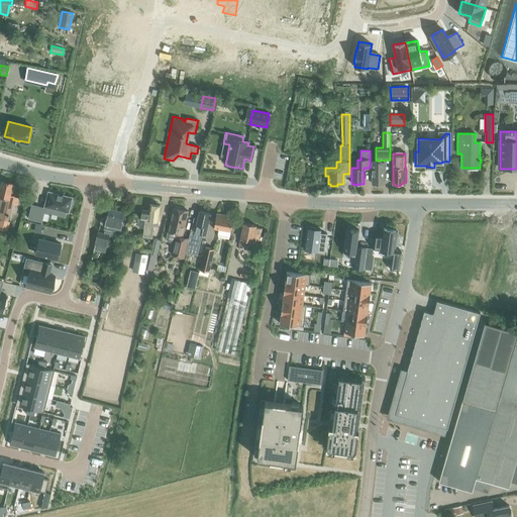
[(375,184),(375,185),(376,186),(381,186),(382,185),(382,184),(384,184),(384,162),(372,162),(372,184),(375,184)]
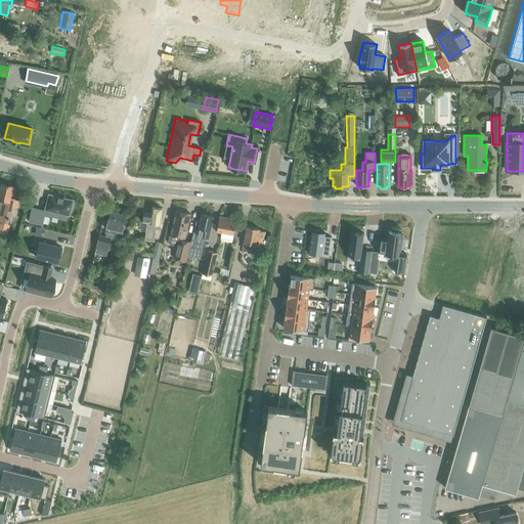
[(9,216),(10,216),(12,207),(17,208),(19,201),(14,200),(14,199),(10,198),(13,185),(2,183),(0,189),(0,221),(7,224),(9,216)]
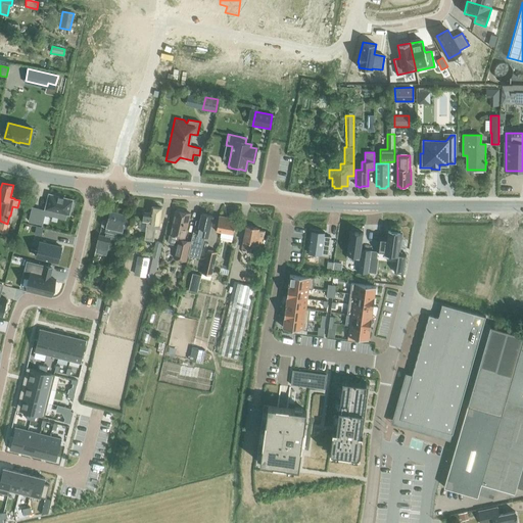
[(27,221),(40,224),(42,214),(56,217),(58,212),(66,215),(67,209),(69,209),(72,201),(69,201),(69,199),(60,197),(61,196),(55,195),(55,196),(46,193),(42,209),(31,206),(27,221)]
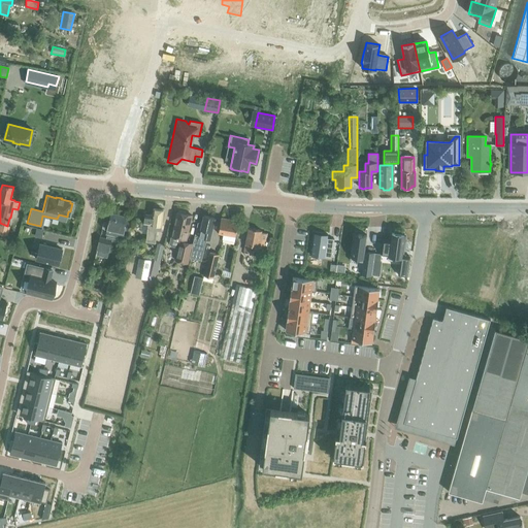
[(145,215),(144,224),(149,225),(146,242),(155,243),(157,231),(161,231),(164,210),(153,209),(152,216),(145,215)]
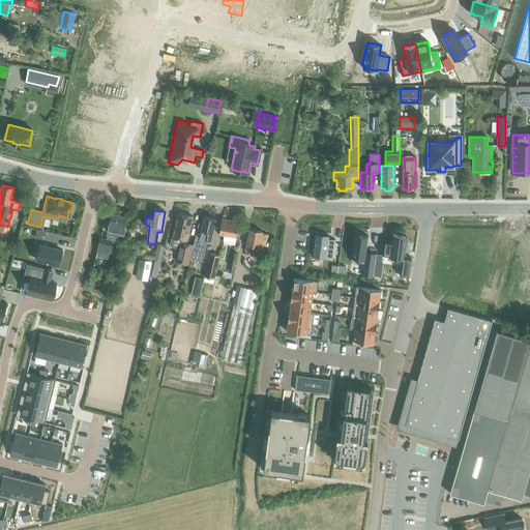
[(179,213),(178,213),(172,236),(171,244),(172,246),(179,248),(176,261),(188,264),(193,244),(186,243),(193,216),(186,214),(185,213),(180,212),(179,213)]
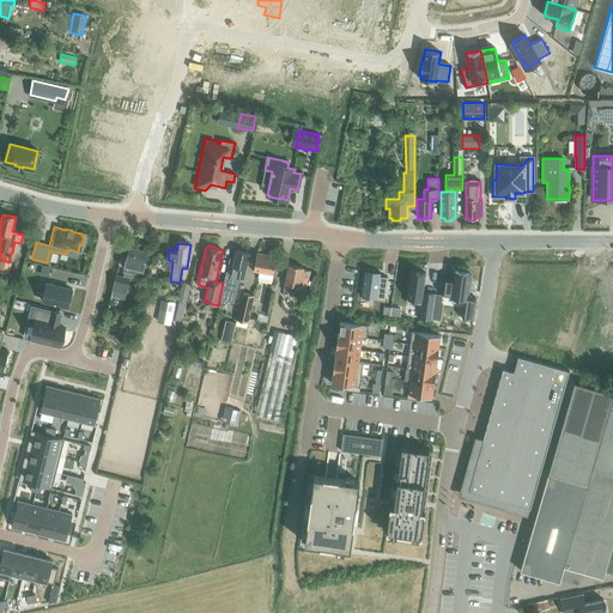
[(117,265),(125,269),(123,272),(122,277),(115,274),(111,291),(126,295),(129,280),(140,283),(145,263),(149,265),(152,253),(146,252),(146,250),(129,247),(127,256),(120,256),(117,265)]
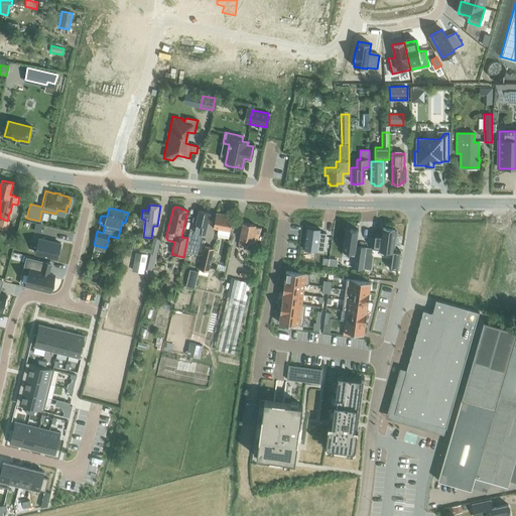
[(187,241),(185,253),(197,255),(199,245),(202,233),(205,234),(210,213),(199,211),(198,218),(194,218),(190,230),(189,234),(187,241)]
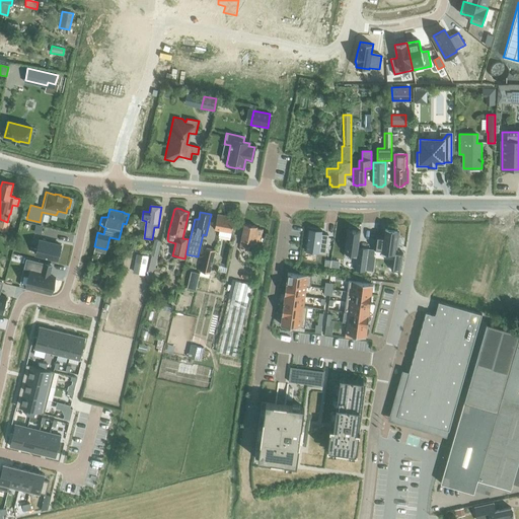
[(230,237),(231,232),(234,217),(217,214),(214,229),(219,230),(218,235),(230,237)]
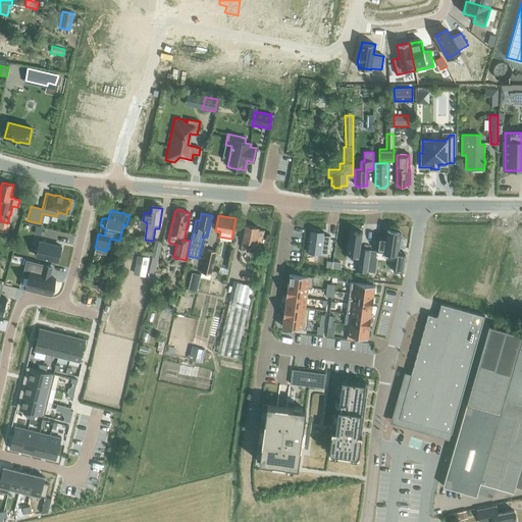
[(258,227),(246,225),(242,248),(248,249),(250,243),(255,244),(256,242),(262,243),(264,230),(258,229),(258,227)]
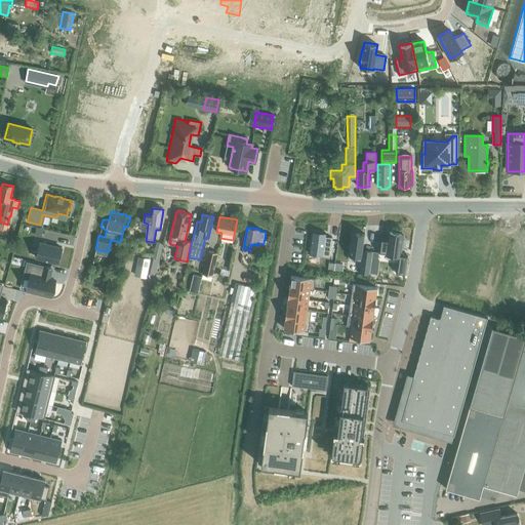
[(313,231),(310,254),(320,255),(320,256),(329,257),(332,238),(325,237),(326,233),(313,231)]
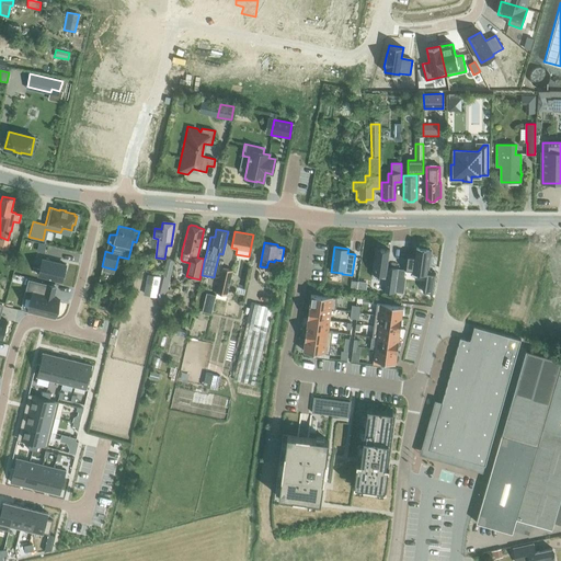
[(376,248),(371,277),(385,278),(384,292),(393,293),(393,296),(395,296),(397,277),(398,270),(398,268),(397,268),(388,267),(387,267),(389,250),(376,249),(376,248)]
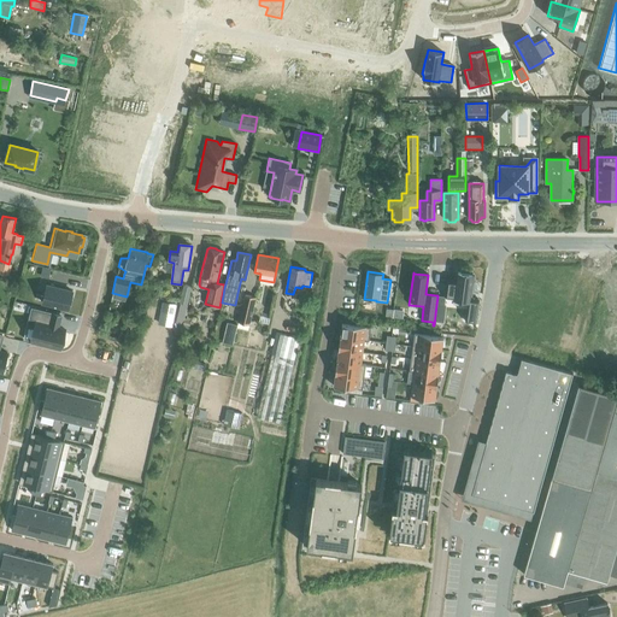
[(447,280),(445,298),(468,300),(469,301),(470,299),(470,292),(474,292),(475,283),(471,282),(472,275),(457,272),(457,281),(453,281),(447,280)]
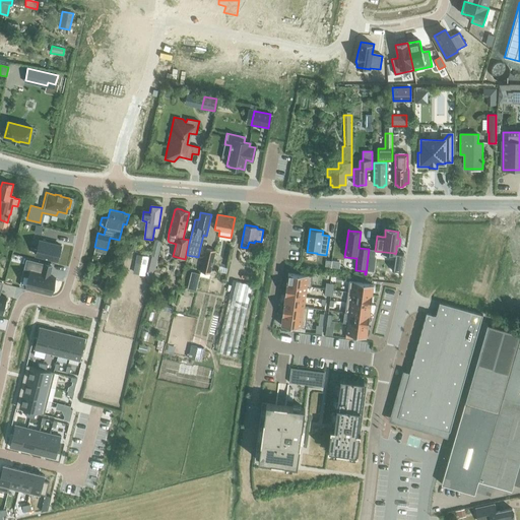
[(40,240),(36,255),(57,260),(61,246),(40,240)]
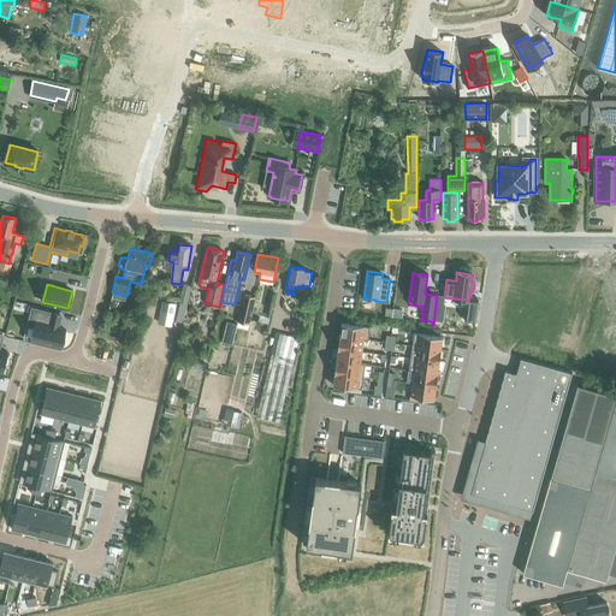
[(175,323),(182,324),(191,286),(182,284),(178,302),(179,303),(175,323)]
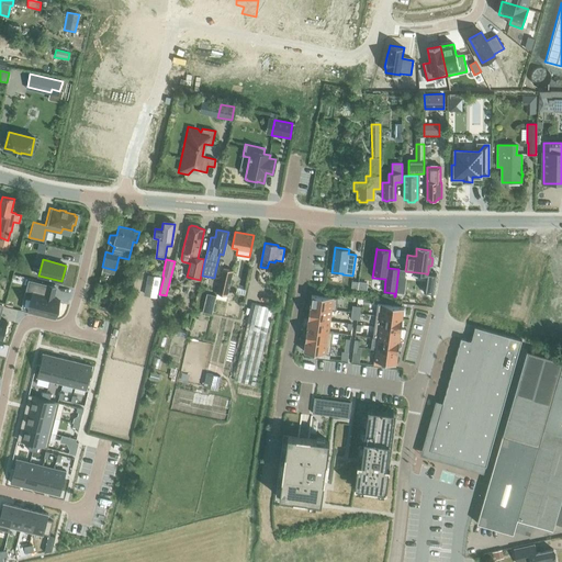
[(227,295),(233,271),(223,269),(217,293),(227,295)]
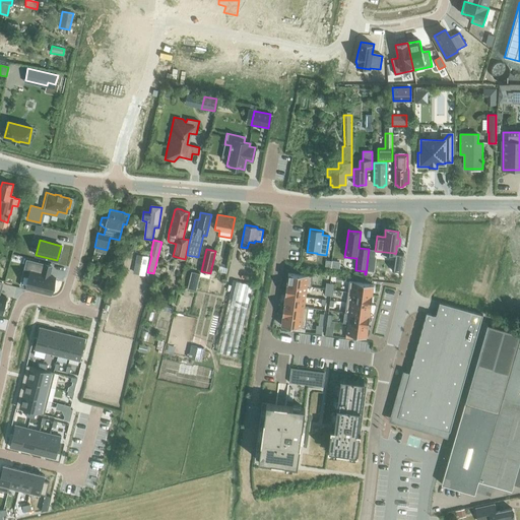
[(394,253),(392,269),(401,270),(403,253),(396,252),(395,254),(394,253)]
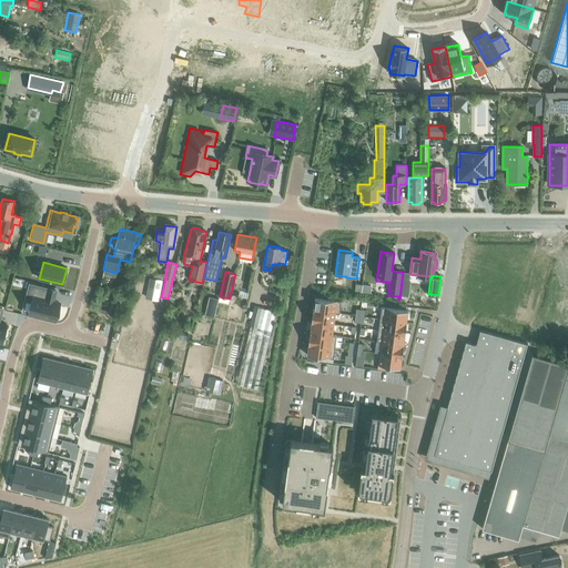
[(146,298),(158,301),(162,281),(152,279),(146,298)]
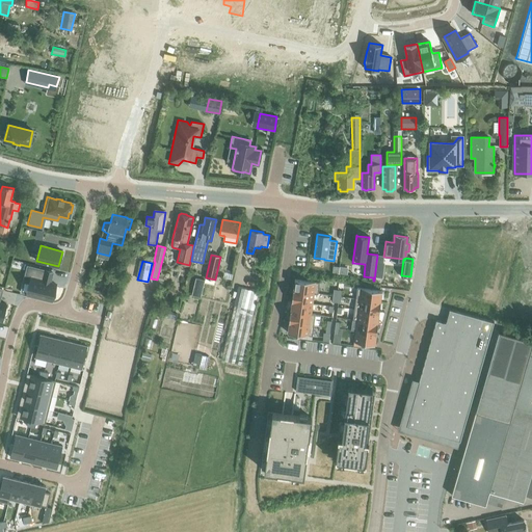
[(28,266),(24,281),(30,283),(28,294),(52,300),(56,284),(50,283),(53,272),(28,266)]
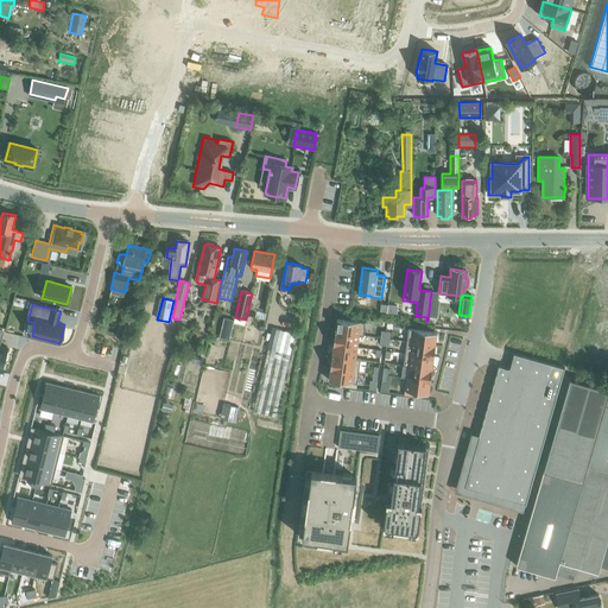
[(134,316),(127,315),(121,337),(130,339),(131,333),(134,316)]
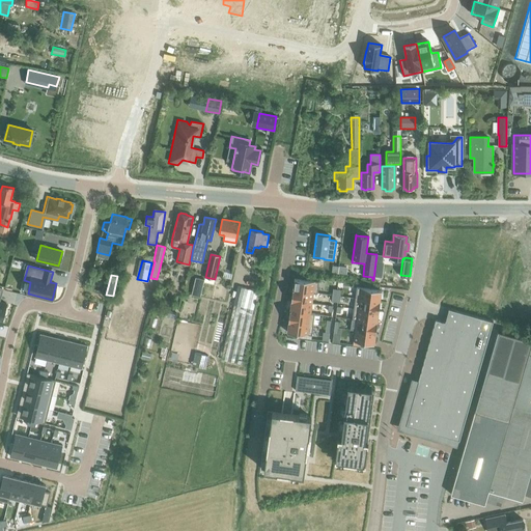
[(204,280),(196,278),(192,295),(200,297),(204,280)]
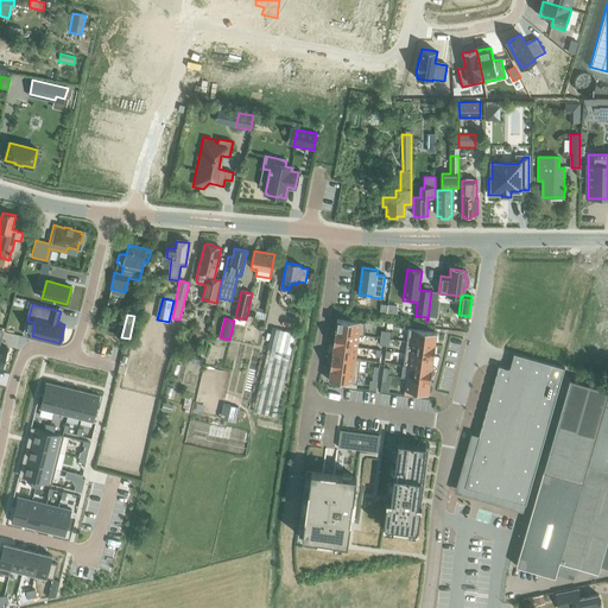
[(337,320),(335,333),(359,336),(363,336),(366,323),(337,320)]
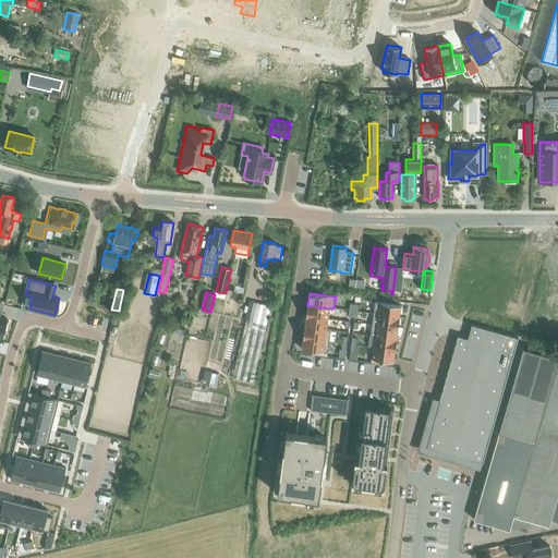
[(249,301),(231,378),(252,384),(270,305),(249,301)]
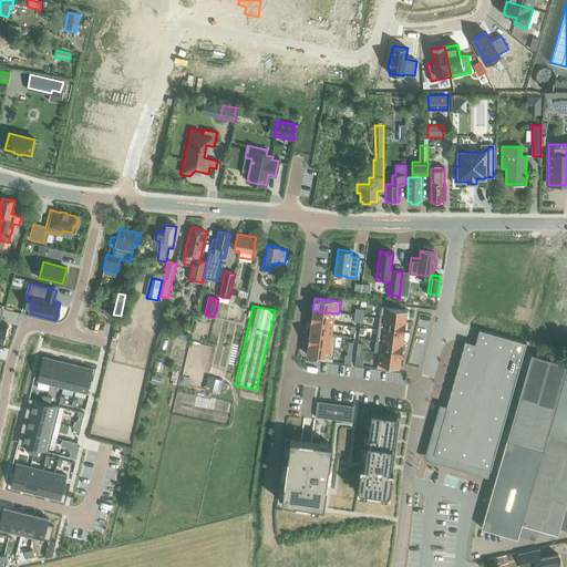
[(381,307),(379,318),(405,321),(408,310),(381,307)]
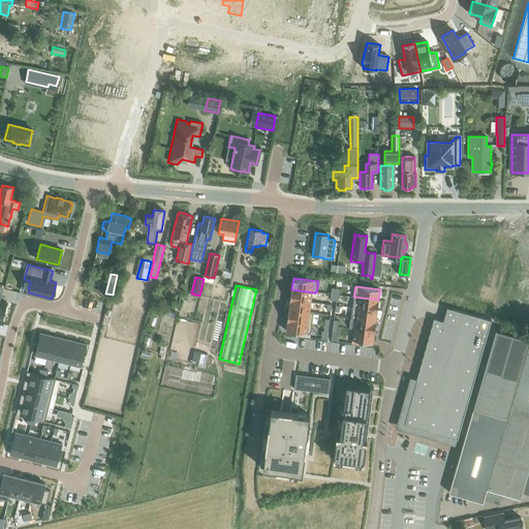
[(91,287),(90,294),(100,297),(101,293),(102,289),(91,287)]
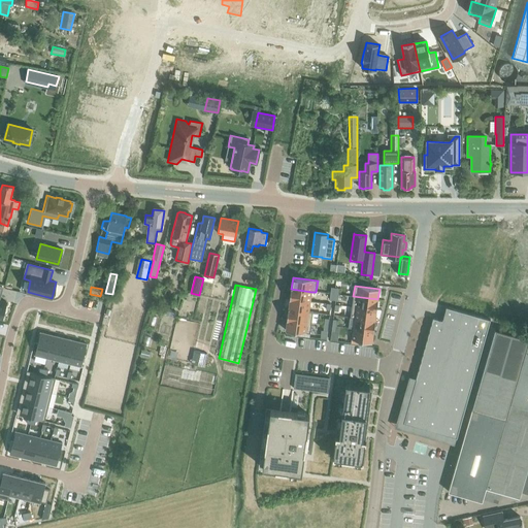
[(120,290),(113,289),(111,299),(118,300),(120,290)]
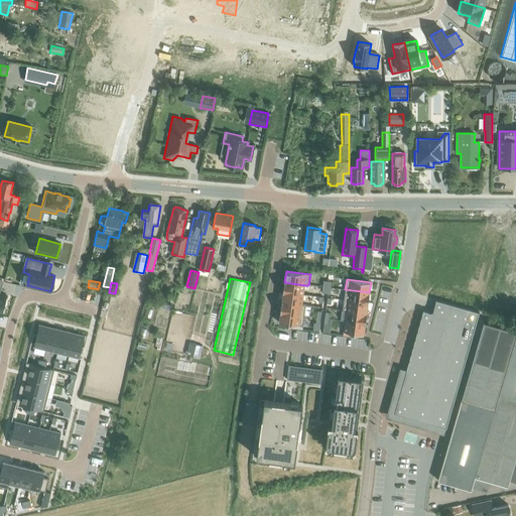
[(284,282),(283,291),(303,294),(304,285),(284,282)]
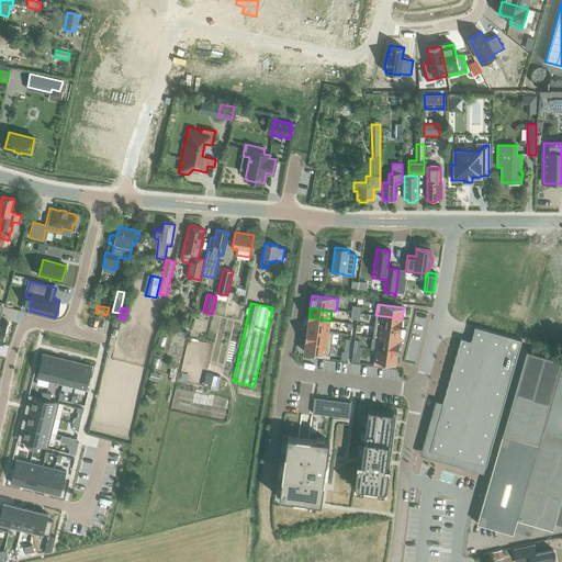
[(375,315),(374,326),(401,330),(402,318),(375,315)]
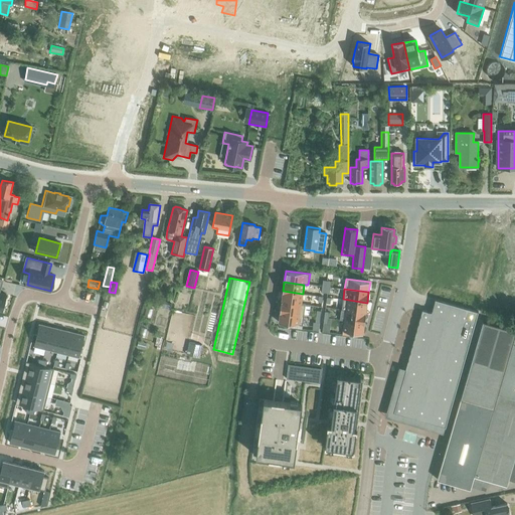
[(283,291),(281,301),(301,304),(303,294),(283,291)]
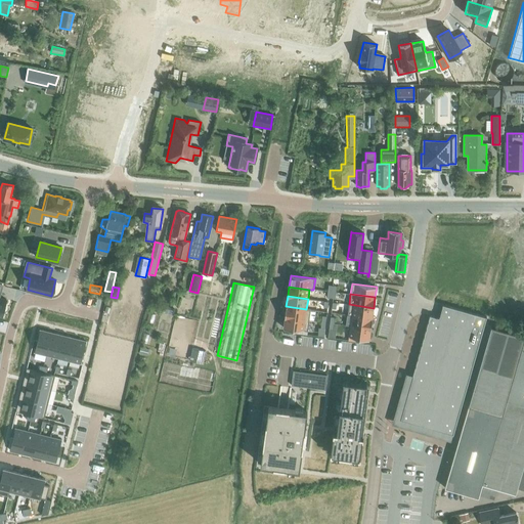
[(349,304),(347,315),(351,316),(372,318),(374,308),(349,304)]
